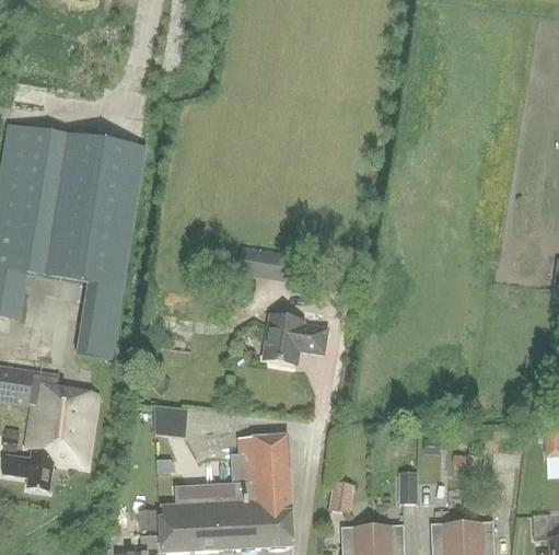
[(144,145),(7,123),(0,163),(0,314),(22,318),(30,272),(86,280),(74,351),(111,357),(144,145)]
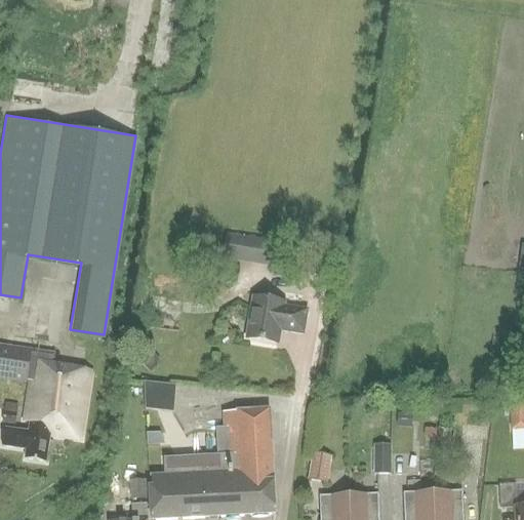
[(271,263),(275,238),(227,230),(223,254),(271,263)]
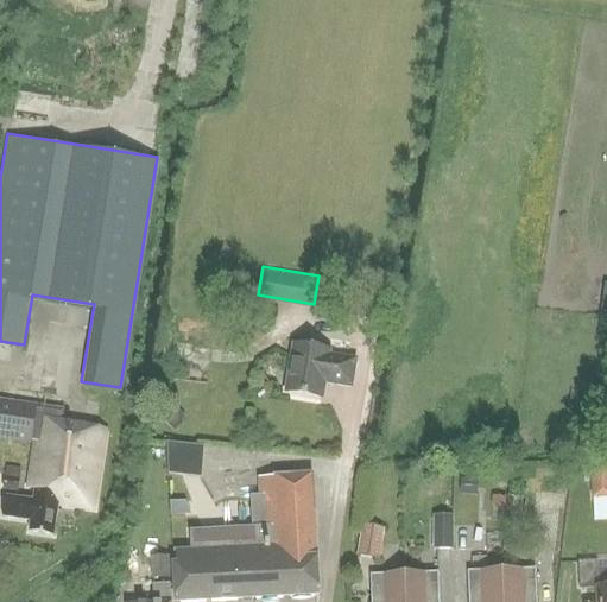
[(326,379),(352,384),(356,353),(330,349),(332,344),(291,338),(283,388),(323,395),(326,379)]
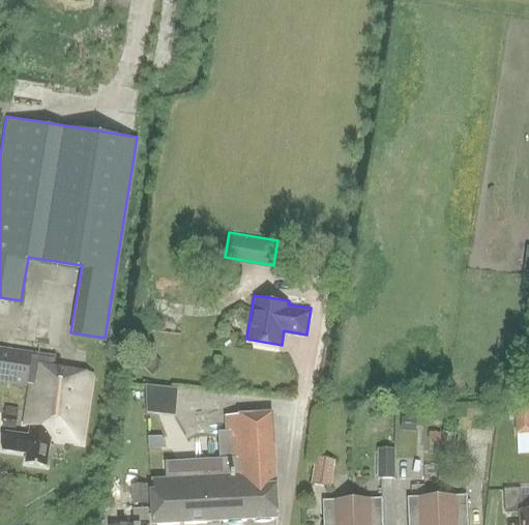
[(80,442),(91,371),(49,365),(50,357),(0,348),(0,375),(29,381),(22,433),(4,430),(2,447),(25,450),(24,460),(47,463),(51,438),(80,442)]
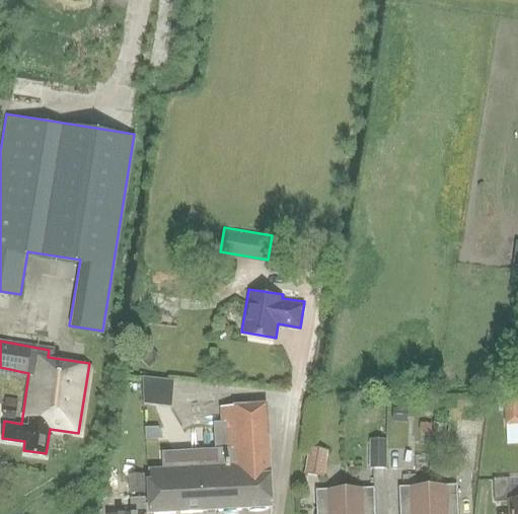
[(144,343),(135,352),(147,363),(155,354),(144,343)]
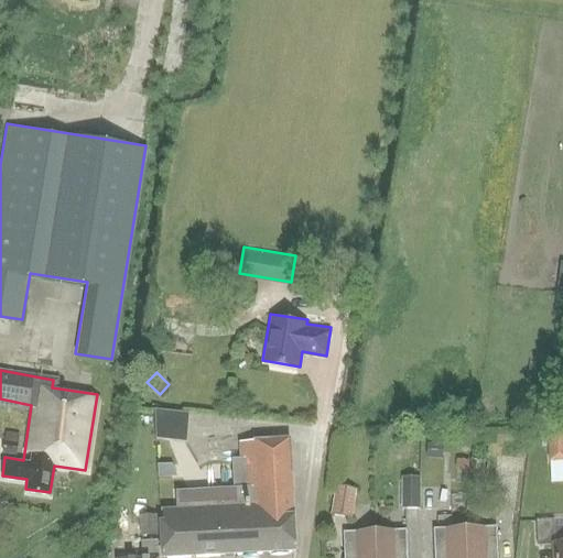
[(155,434),(186,438),(190,408),(153,406),(155,434)]
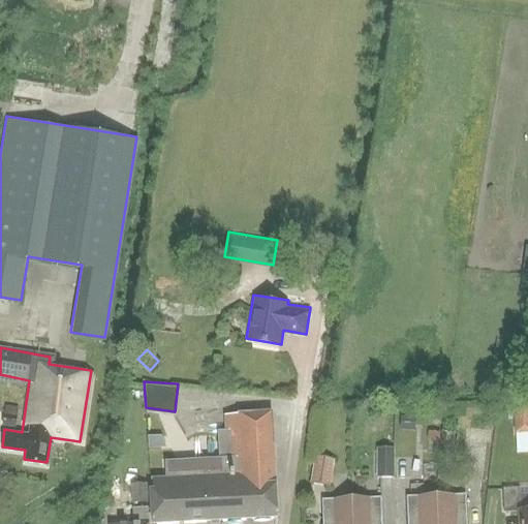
[(14,424),(17,406),(18,403),(6,401),(3,422),(14,424)]
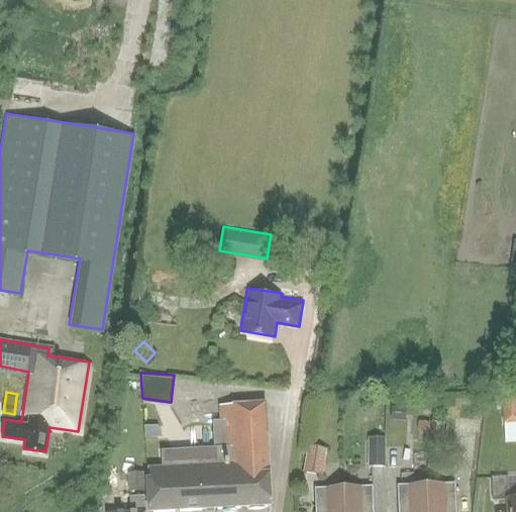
[(515,396),(501,397),(502,420),(515,419),(515,396)]
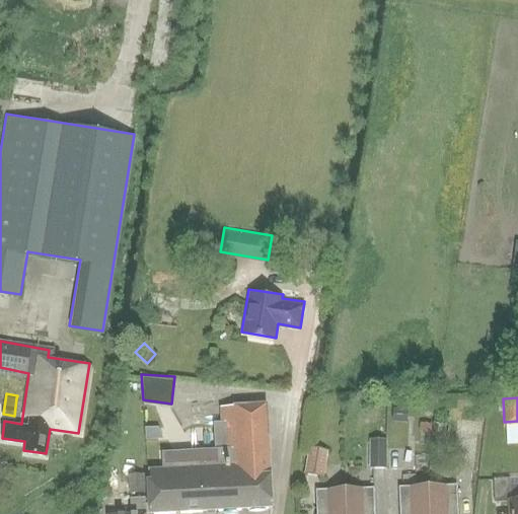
[(149,512),(272,505),(266,402),(221,405),(221,421),(214,421),(215,448),(162,451),(163,468),(149,469),(150,481),(147,482),(149,512)]
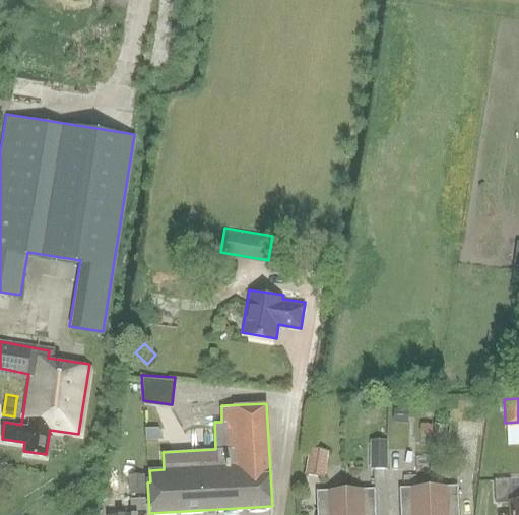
[(408,406),(393,406),(393,419),(407,420),(408,406)]
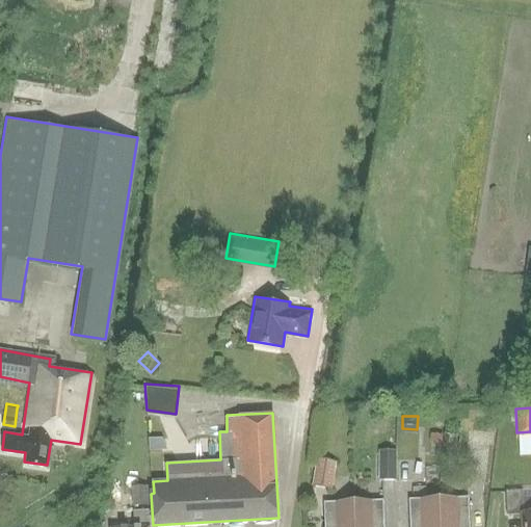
[(485,470),(488,441),(493,441),(494,427),(472,425),(468,468),(485,470)]
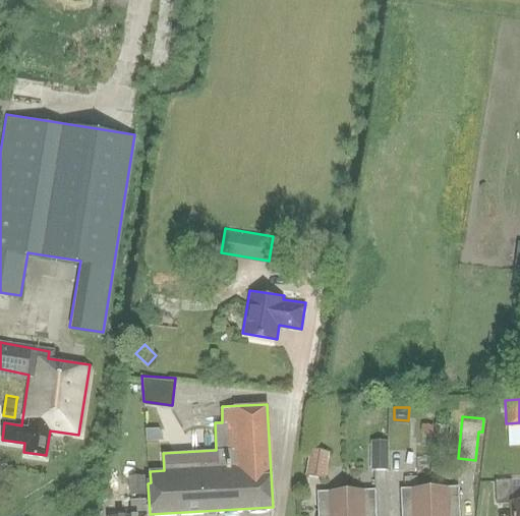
[(420,427),(431,428),(431,420),(420,420),(420,427)]
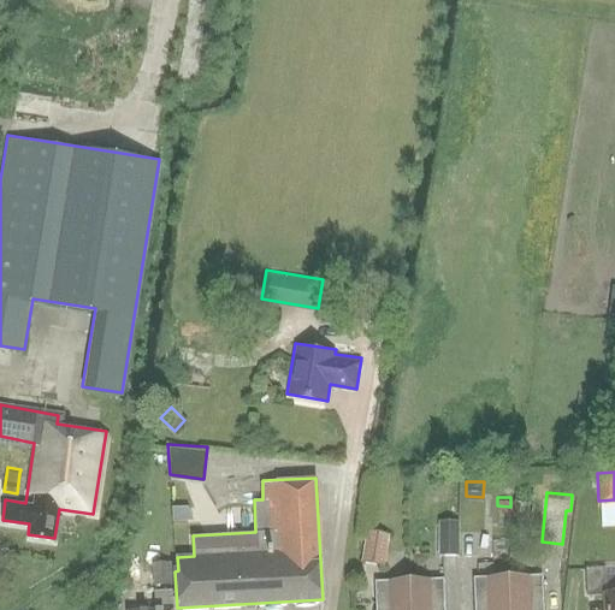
[(482,550),(483,525),(483,520),(482,520),(483,509),(479,509),(479,508),(478,508),(478,502),(465,501),(465,508),(463,508),(462,519),(466,519),(463,549),(482,550)]
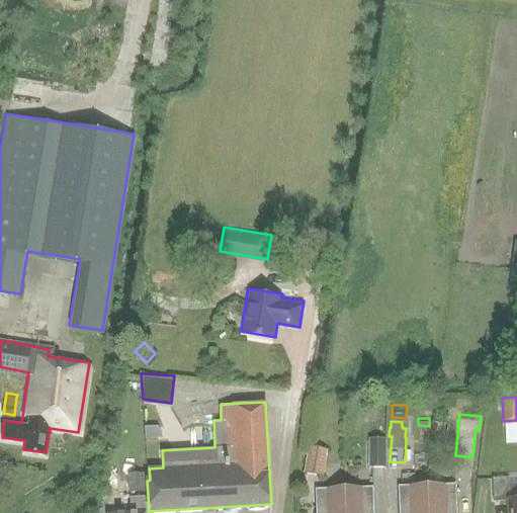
[(162,435),(158,423),(144,423),(145,435),(162,435)]
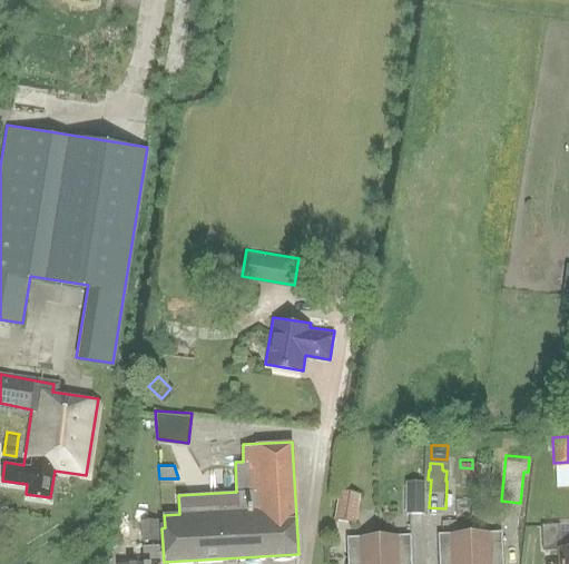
[(405,510),(423,510),(423,478),(406,478),(405,510)]
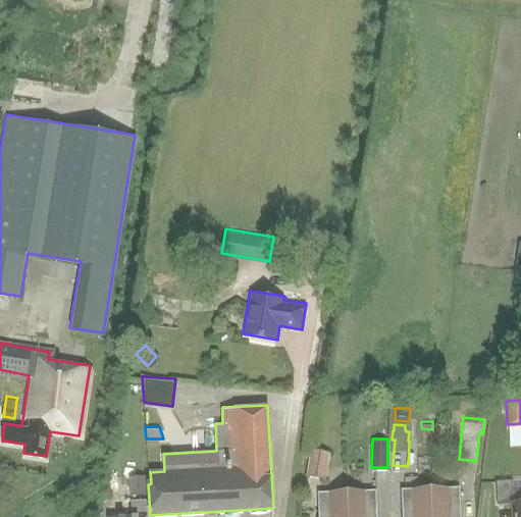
[(325,475),(329,450),(311,447),(307,473),(325,475)]
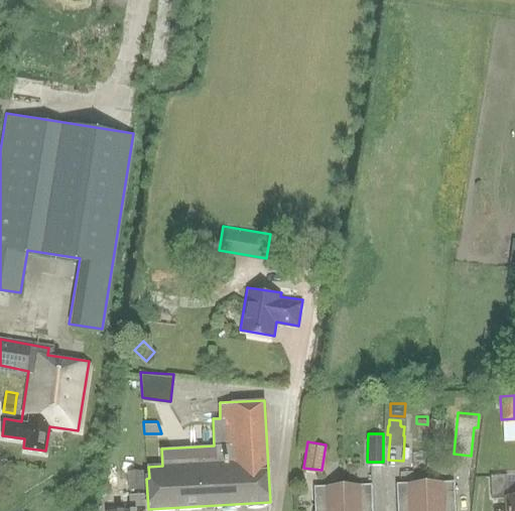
[(143,488),(142,478),(141,468),(127,469),(129,489),(143,488)]
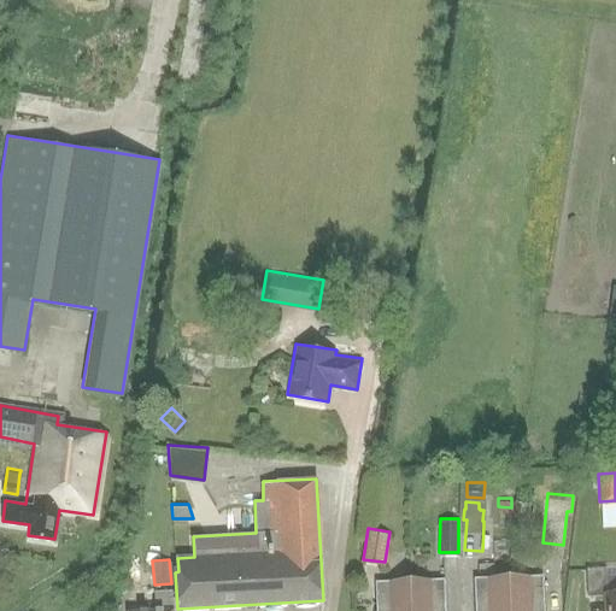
[(605,610),(615,610),(615,574),(605,575),(605,565),(585,567),(586,595),(605,594),(605,610)]
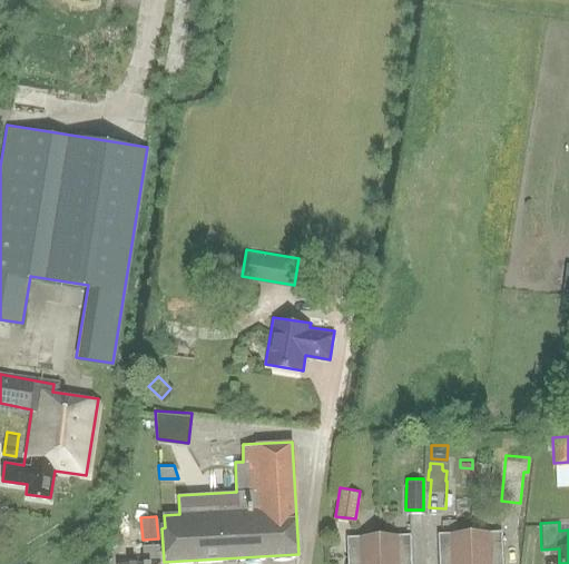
[(501,563),(500,530),(469,531),(469,563),(501,563)]
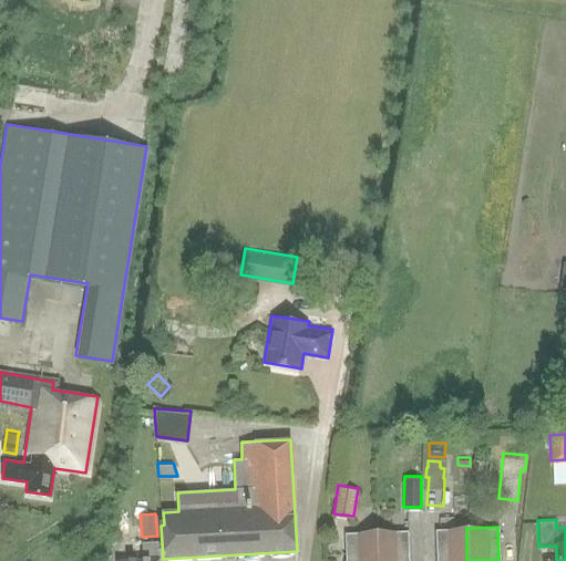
[(466,560),(466,528),(434,529),(435,560),(466,560)]
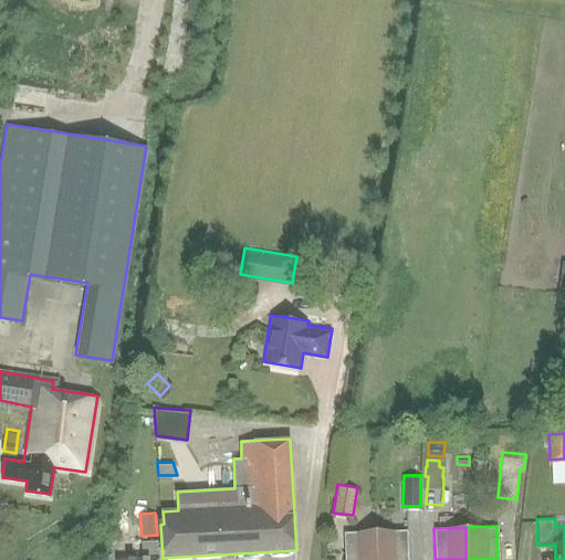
[(407,559),(406,529),(375,530),(375,559),(407,559)]
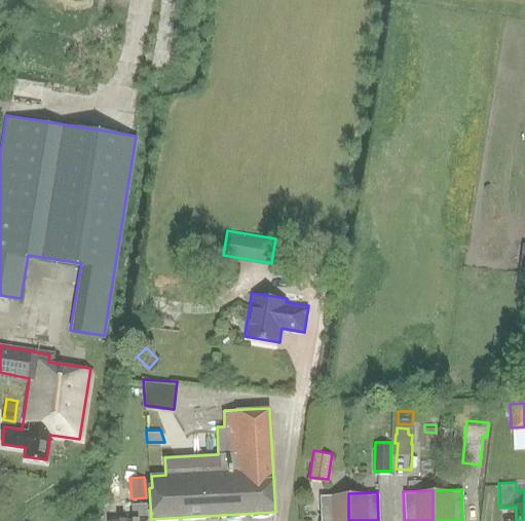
[(348,520),(348,493),(319,494),(319,520),(348,520)]
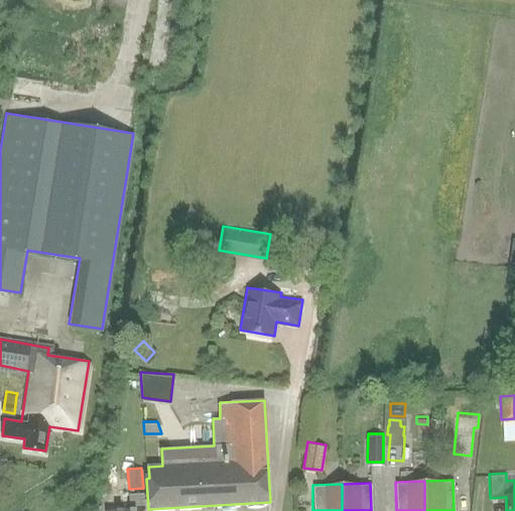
[(143,510),(143,494),(129,495),(130,510),(126,510),(143,510)]
